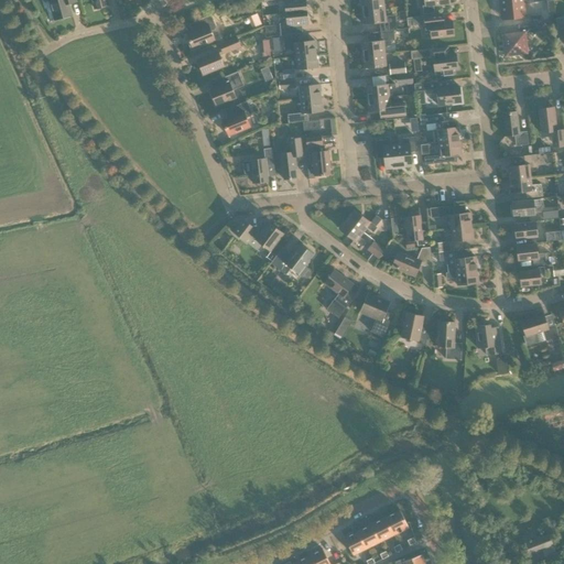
[(77,2),(76,0),(49,0),(54,21),(73,15),(69,4),(77,2)]
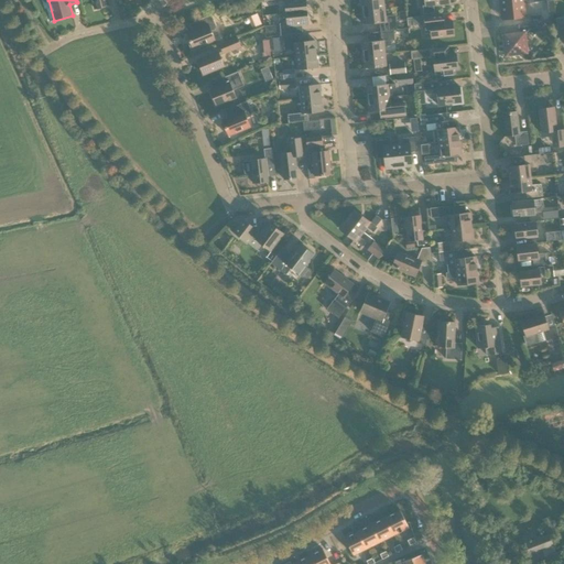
[(93,0),(95,9),(109,6),(107,0),(93,0)]
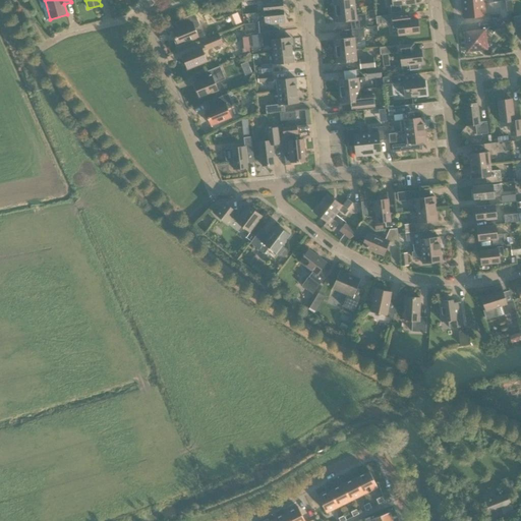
[(264,0),(265,12),(284,10),(282,0),(264,0)]
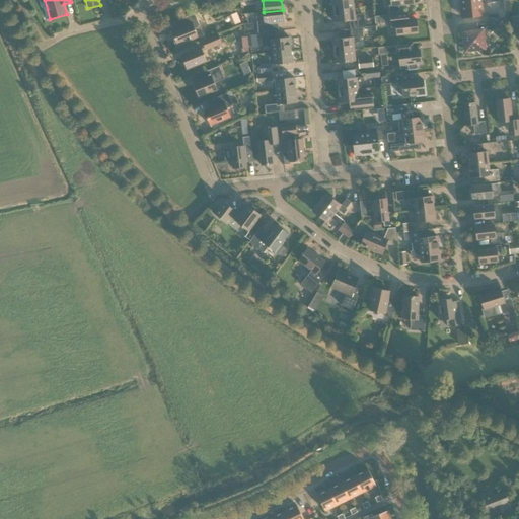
[(331,0),(334,11),(354,8),(353,0),(331,0)]
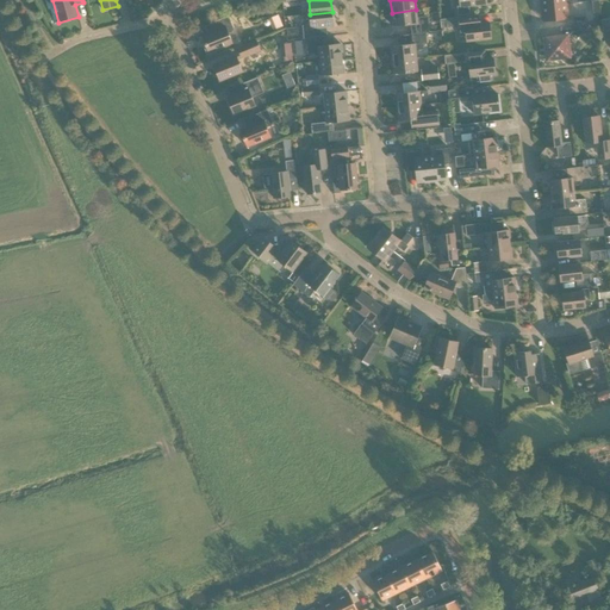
[(567,4),(542,7),(543,22),(568,19),(567,4)]
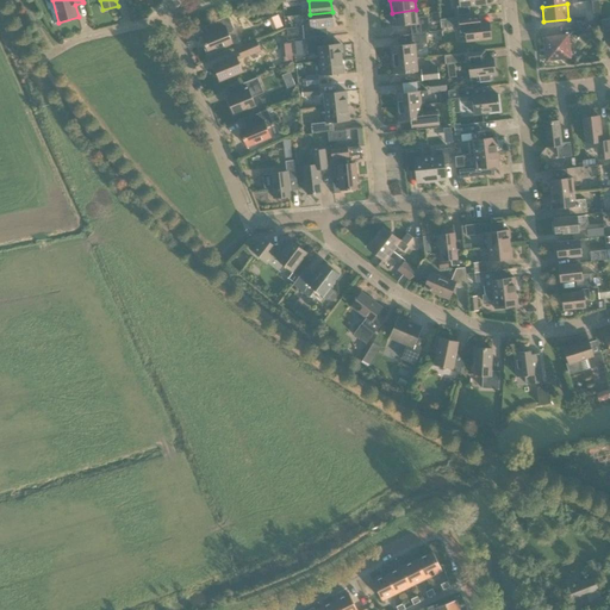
[(410,25),(411,35),(425,33),(429,32),(428,17),(417,18),(416,10),(392,13),(393,26),(410,25)]
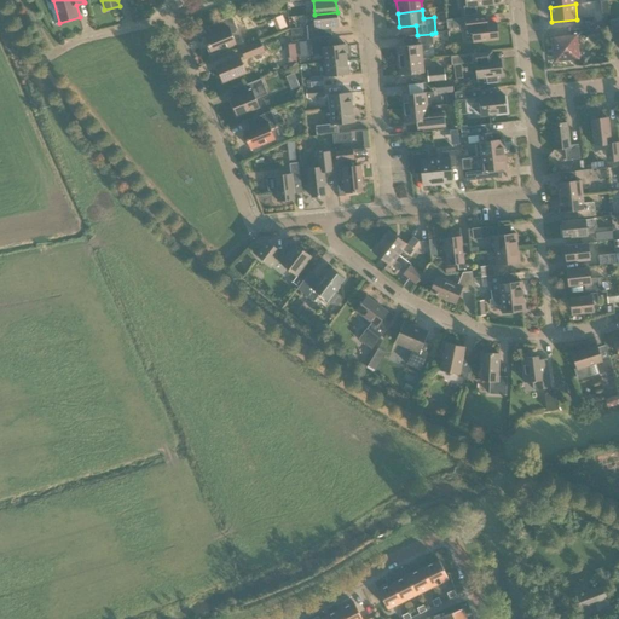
[(308,40),(322,39),(320,29),(339,27),(337,12),(314,15),(316,25),(307,27),(308,40)]
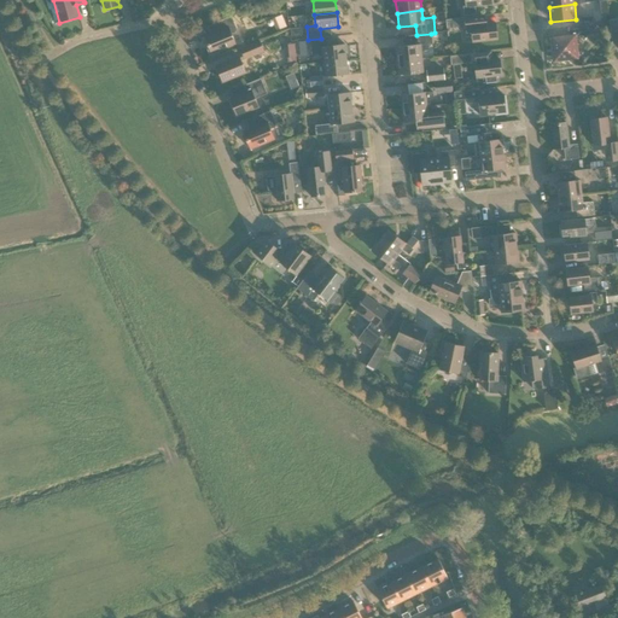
[(273,17),(277,29),(286,27),(284,15),(273,17)]
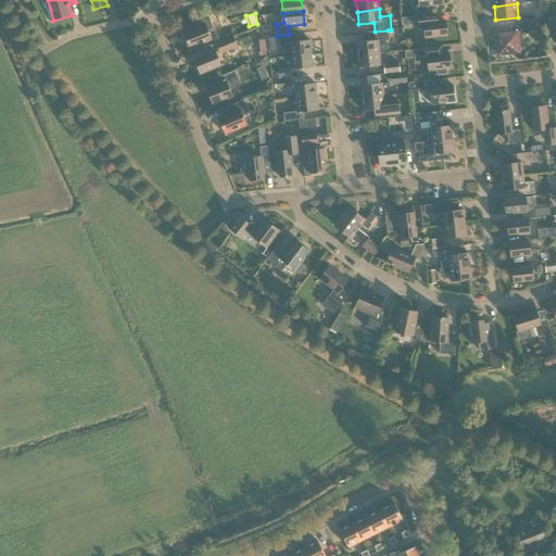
[(199,28),(185,34),(190,49),(212,40),(209,32),(212,29),(214,26),(209,14),(196,20),(199,28)]
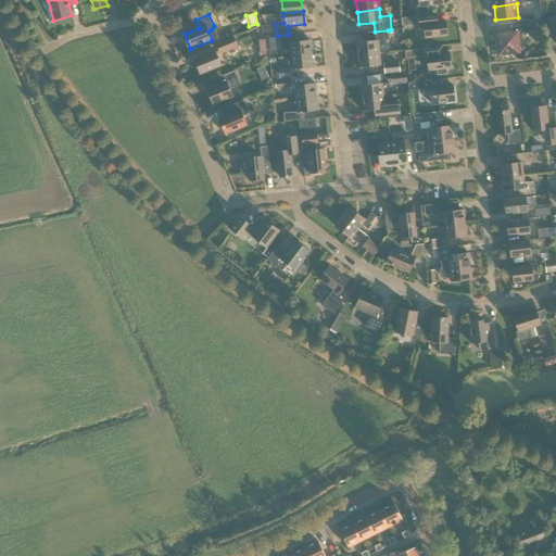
[(431,14),(418,16),(419,24),(419,30),(425,29),(426,38),(447,36),(445,21),(438,22),(437,14),(431,14)]
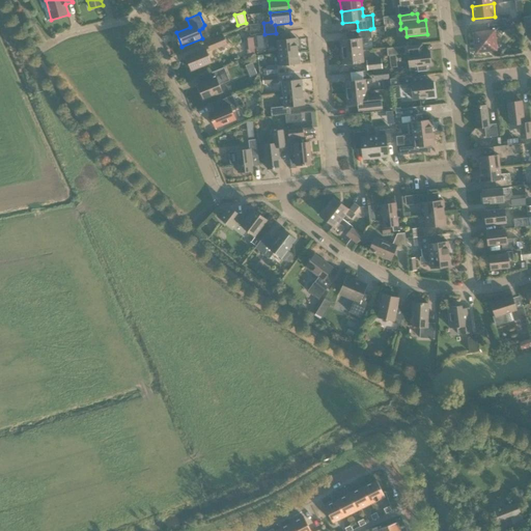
[(399,16),(383,18),(384,25),(400,23),(399,16)]
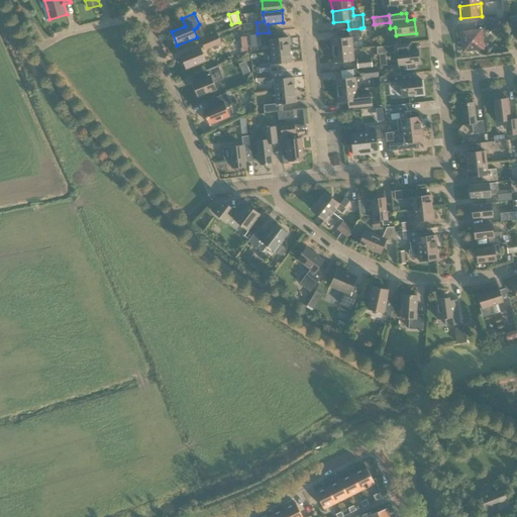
[(492,29),(492,21),(476,23),(476,30),(461,32),(463,44),(462,44),(463,53),(471,52),(471,50),(483,48),(481,30),(492,29)]
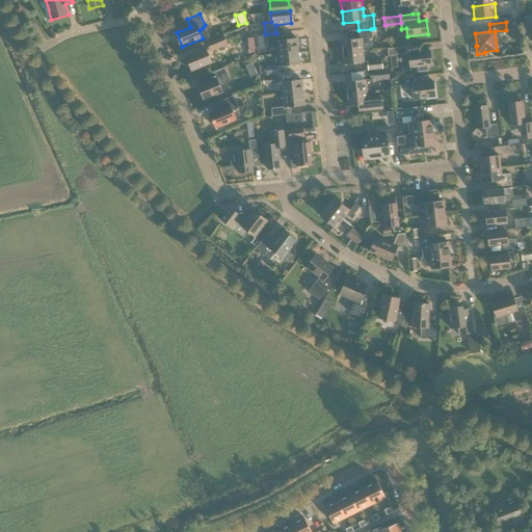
[(372,37),(371,29),(358,30),(360,38),(341,41),(342,53),(363,51),(363,44),(369,44),(368,38),(372,37)]
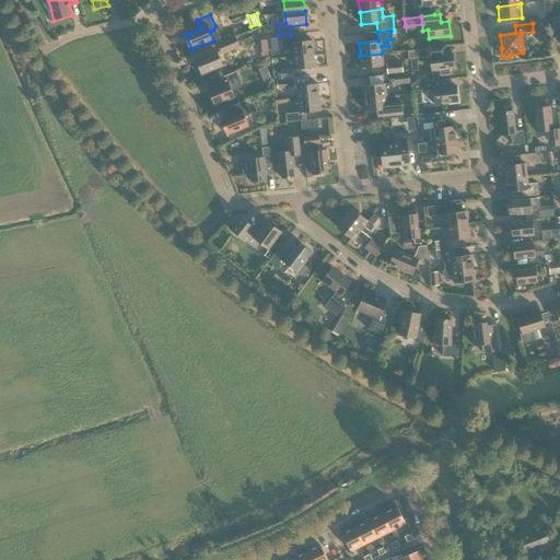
[(293,48),(293,56),(314,54),(313,48),(314,48),(314,41),(299,43),(298,35),(282,37),(283,49),(293,48)]
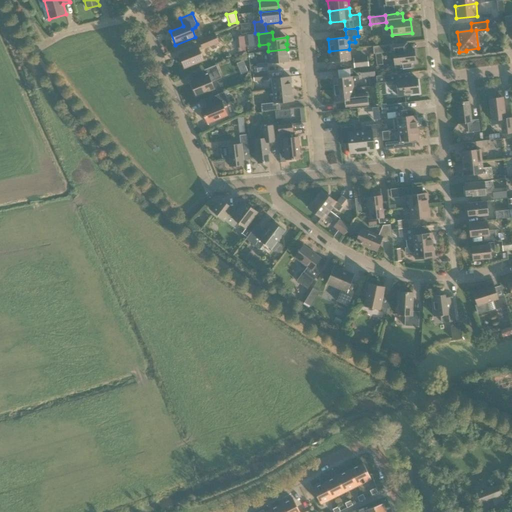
[(199,40),(203,49),(219,43),(215,34),(199,40)]
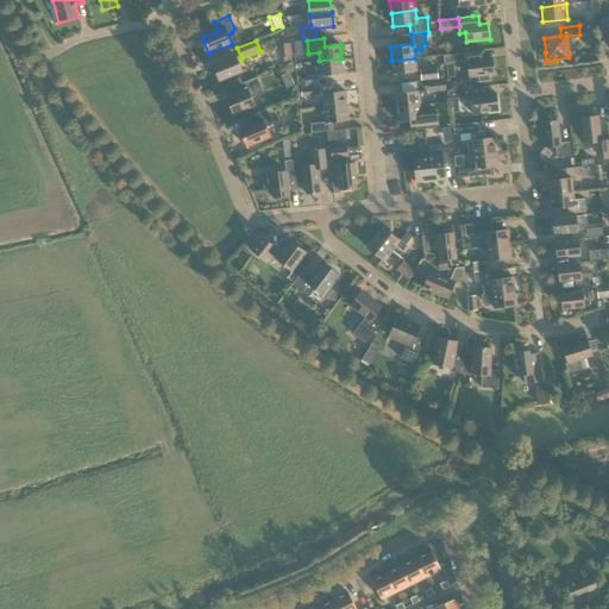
[(282,44),(284,62),(293,61),(292,56),(293,56),(290,43),(282,44)]
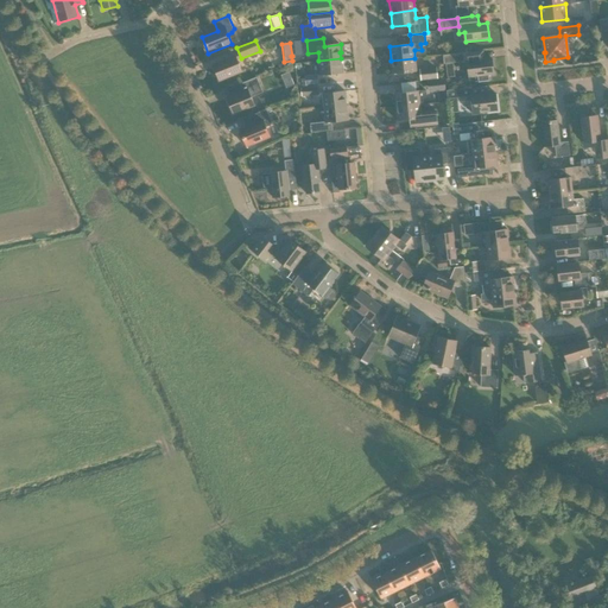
[(485,58),(483,51),(463,54),(443,56),(444,65),(467,62),(469,77),(477,76),(479,82),(489,81),(488,75),(493,75),(492,58),(485,58)]
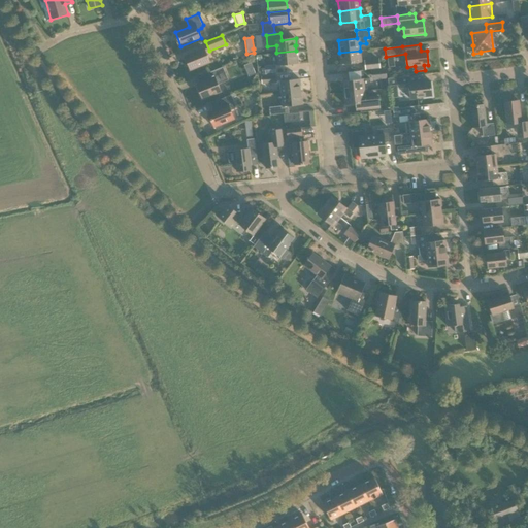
[(185,57),(191,70),(209,62),(204,50),(185,57)]
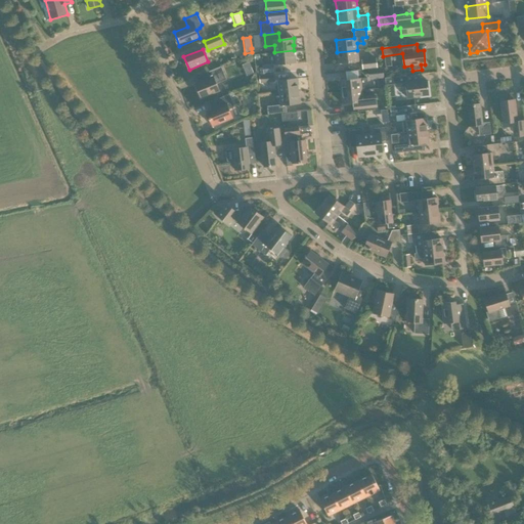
[(295,55),(294,50),(274,52),(276,64),(296,62),(295,55)]
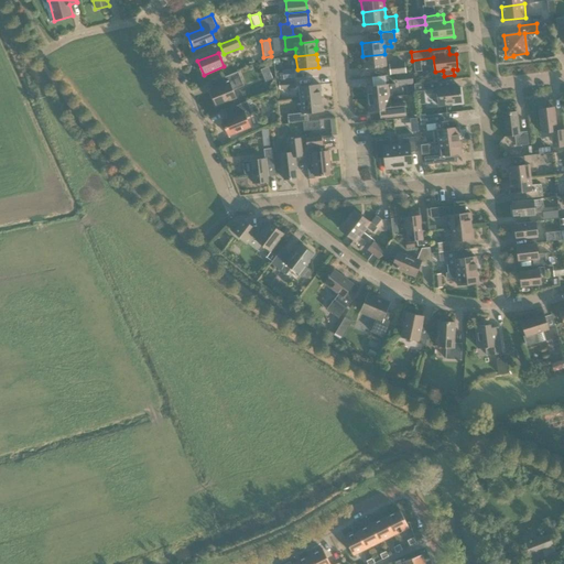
[(387,66),(384,54),(362,56),(364,69),(387,66)]
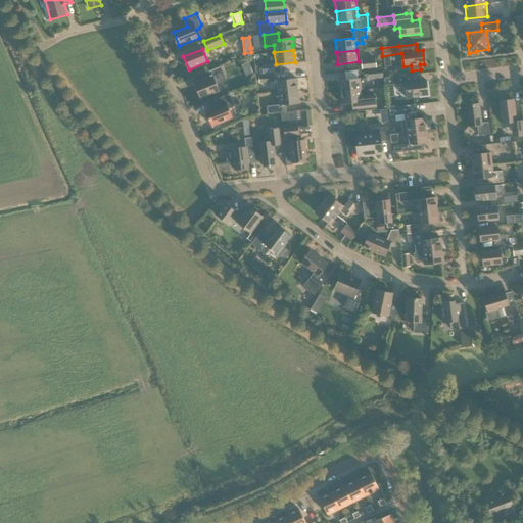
[(361,61),(362,69),(376,67),(375,59),(361,61)]
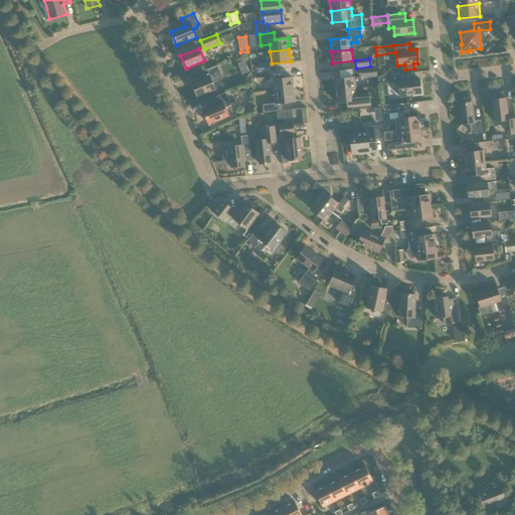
[(242,75),(249,73),(245,60),(238,62),(242,75)]
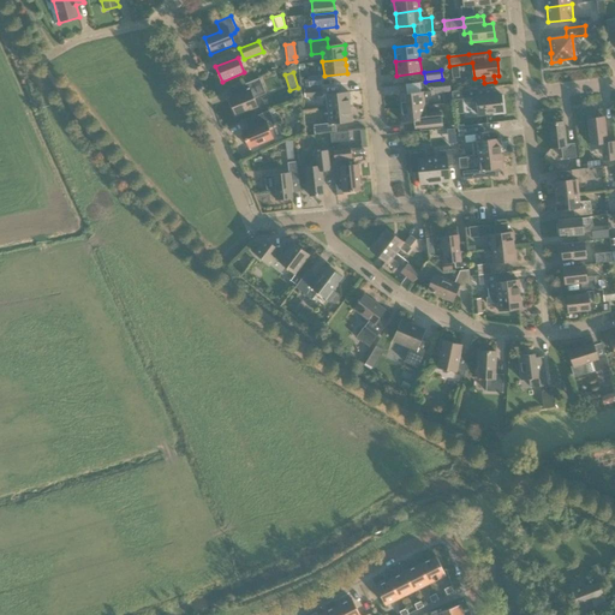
[(309,77),(310,87),(321,85),(320,76),(309,77)]
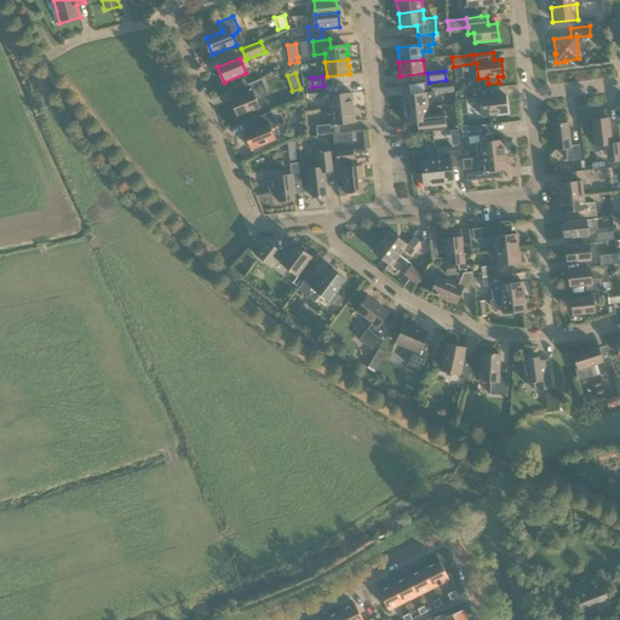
[(247,93),(231,101),(239,116),(259,107),(256,99),(269,95),(262,79),(244,86),(247,93)]
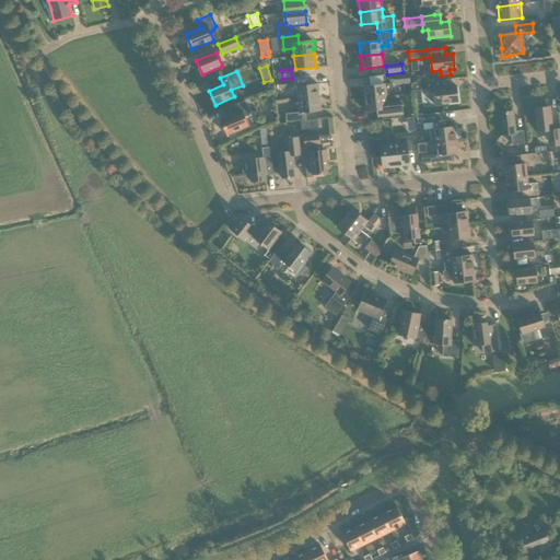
[(394,77),(395,85),(410,83),(409,74),(394,77)]
